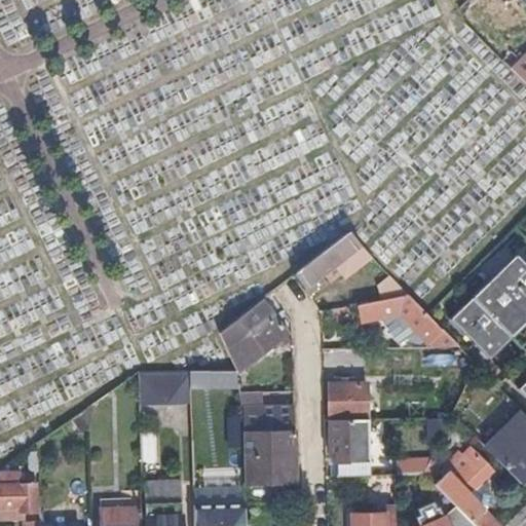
[(525,0),(505,0),(497,8),(510,21),(525,3),(525,0)]
